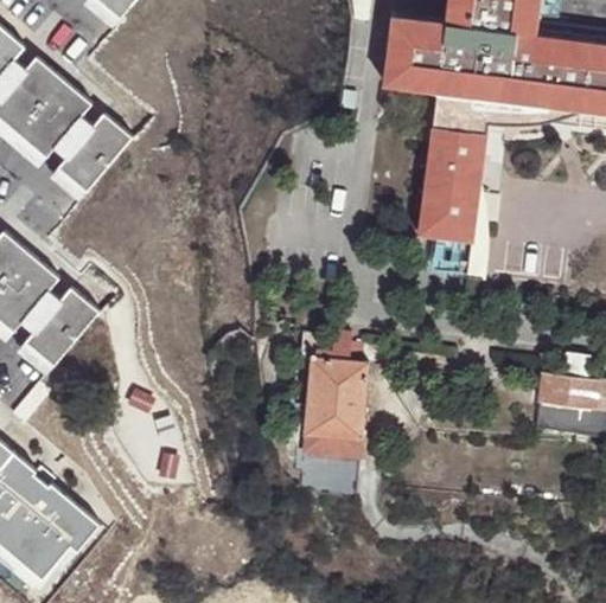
[(131,17),(108,0),(94,0),(91,5),(122,29),(131,17)]
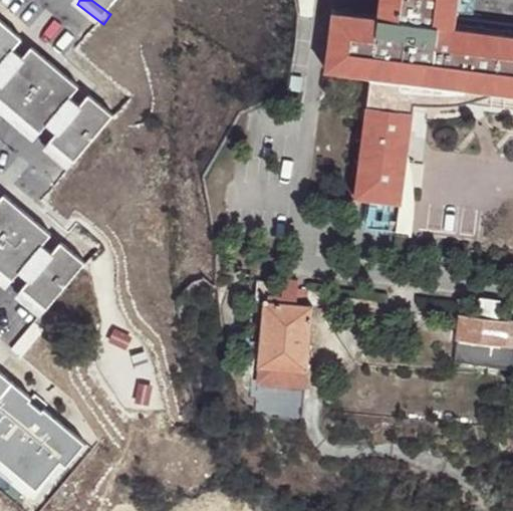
[(121,0),(91,0),(110,14),(121,0)]
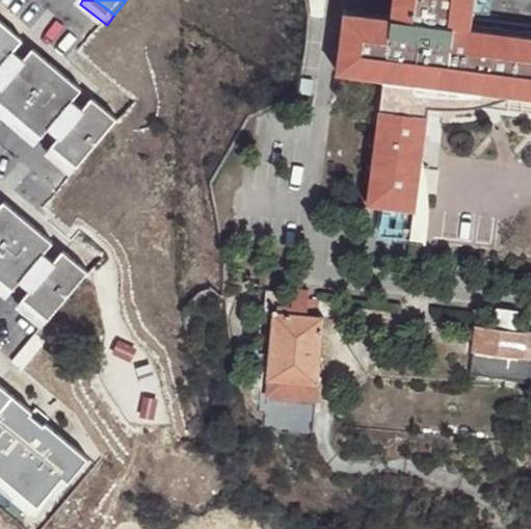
[(470,31),(471,19),(473,0),(392,0),(390,21),(470,31)]
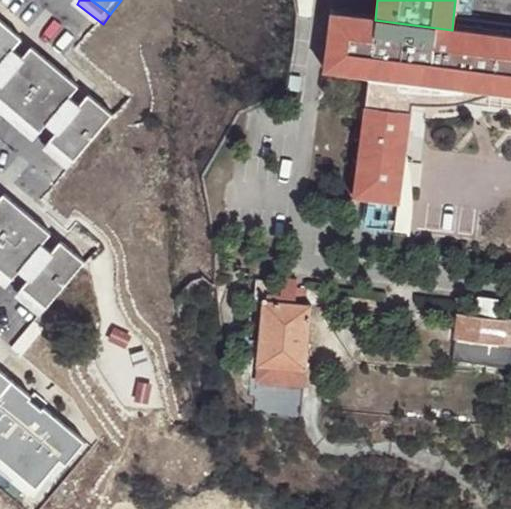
[(510,37),(452,30),(375,20),(332,14),(325,71),(368,78),(413,84),(429,86),(510,96),(510,37)]
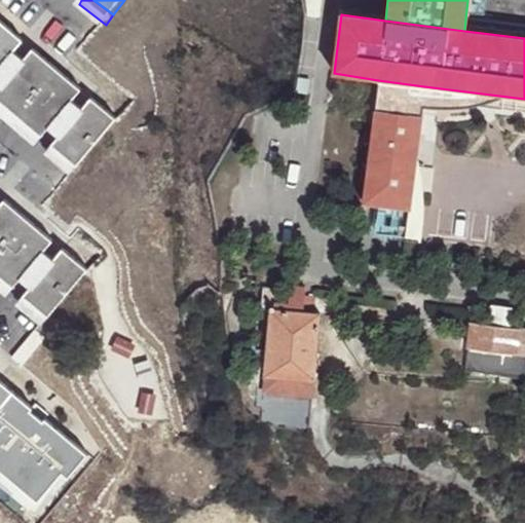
[(524,27),(465,19),(464,31),(524,38),(524,27)]
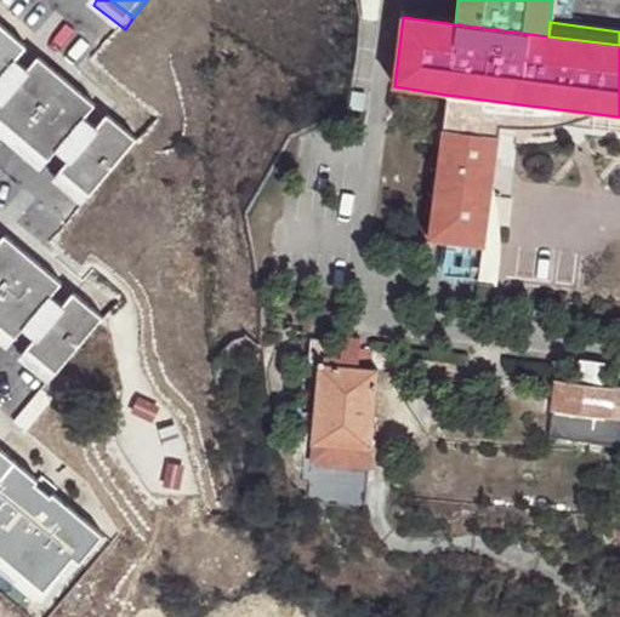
[(0,85),(26,55),(0,32),(0,85)]
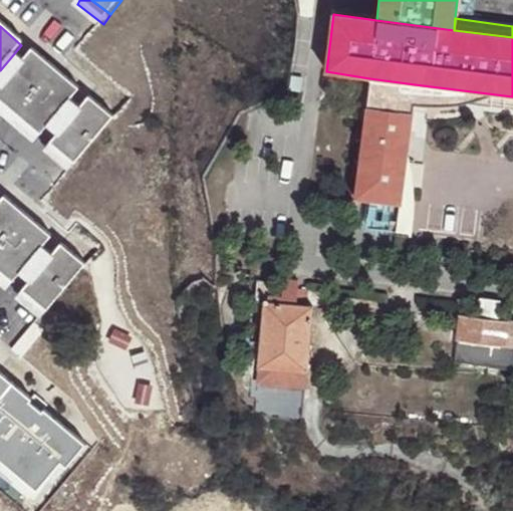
[(79,93),(31,54),(0,91),(0,101),(43,137),(79,93)]
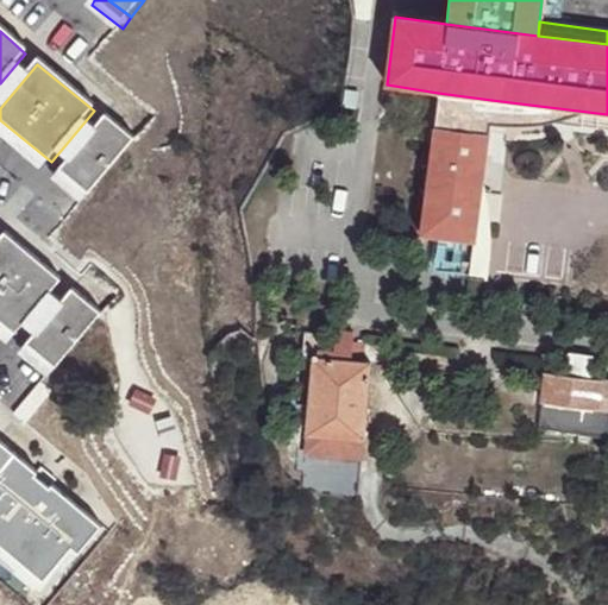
[(490,114),(491,100),(438,93),(419,237),(472,245),(474,232),(480,190),(490,114)]
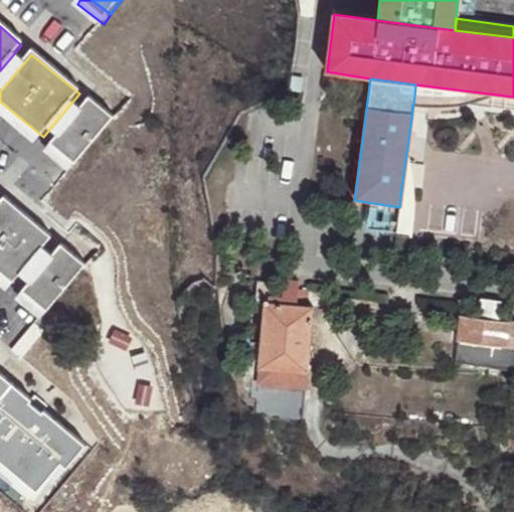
[(432,87),(415,84),(414,97),(431,100),(432,87)]
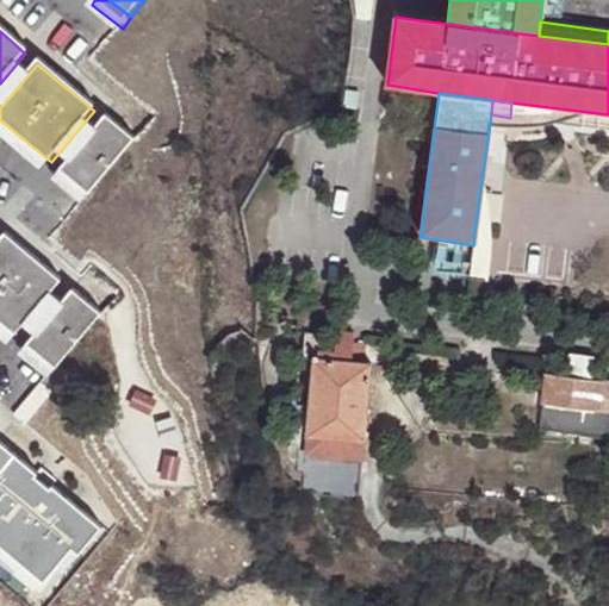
[(51,162),(0,120),(0,139),(42,174),(51,162)]
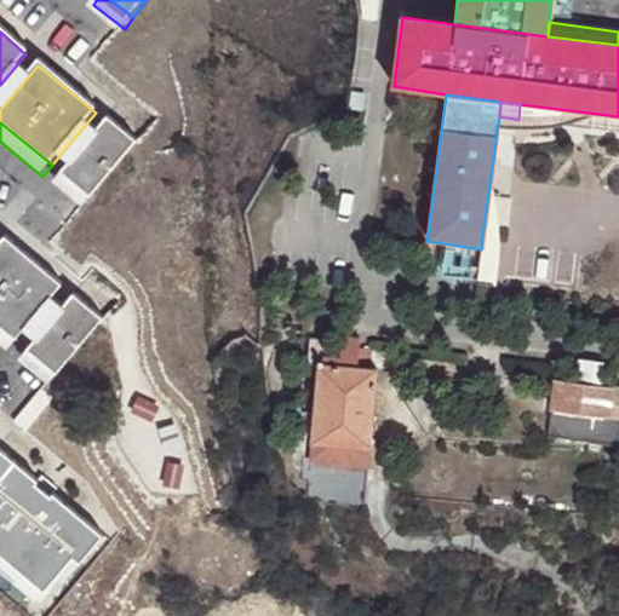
[(137,148),(108,122),(63,176),(92,201),(137,148)]
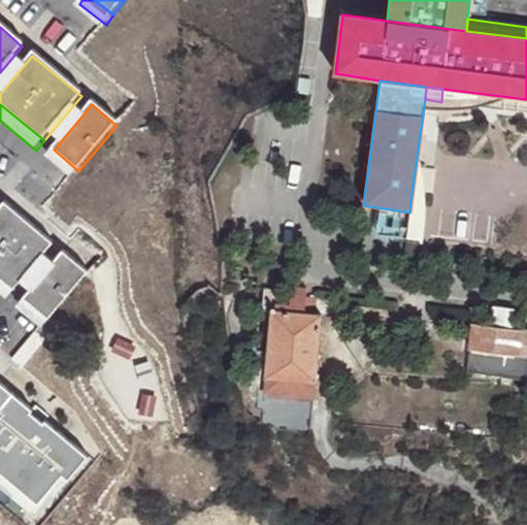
[(78,171),(54,150),(45,160),(71,181),(78,171)]
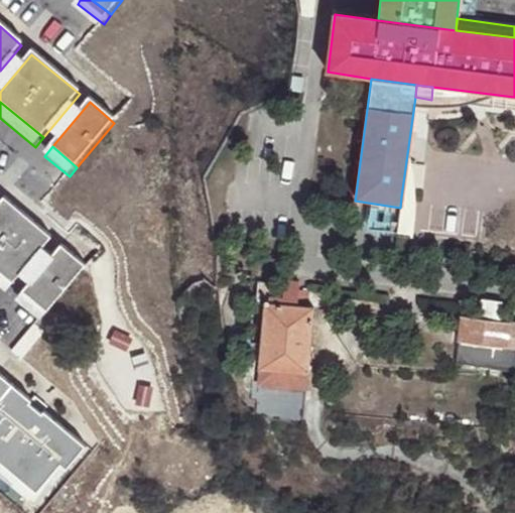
[(413,161),(406,161),(401,197),(409,198),(413,161)]
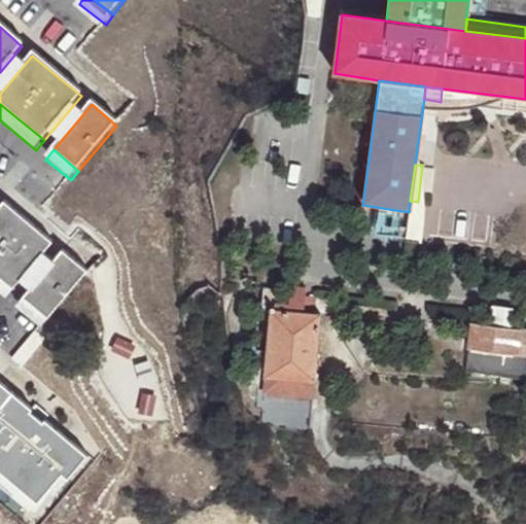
[(46,247),(0,207),(0,284),(9,291),(46,247)]
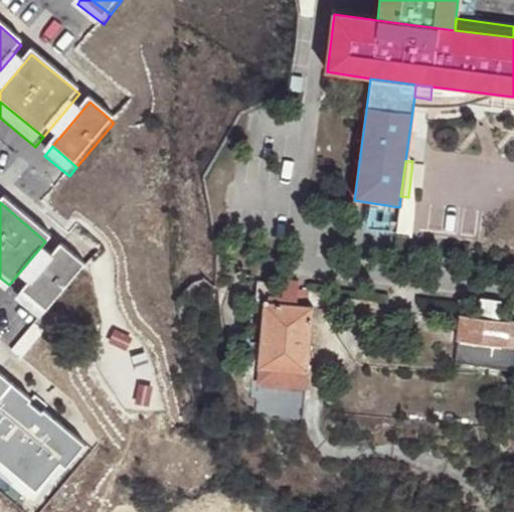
[(78,270),(54,248),(17,293),(42,313),(78,270)]
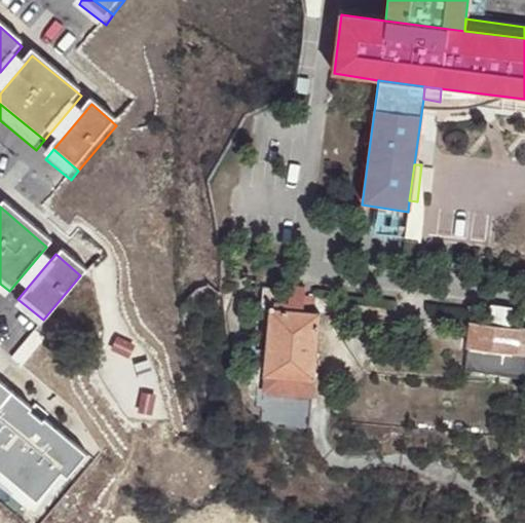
[(9,291),(0,284),(0,299),(1,300),(9,291)]
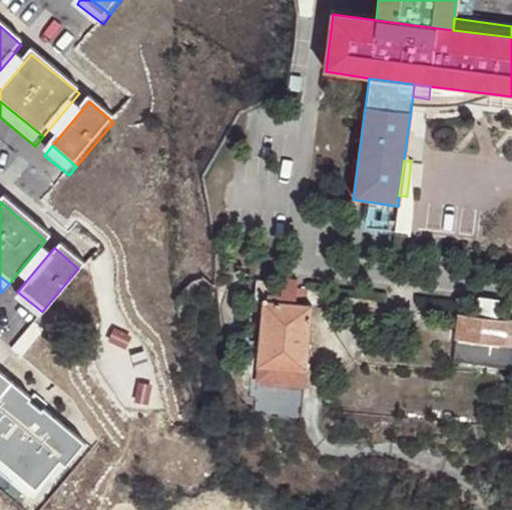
[(284,287),(282,306),(296,307),(298,291),(298,284),(284,283),(284,287)]
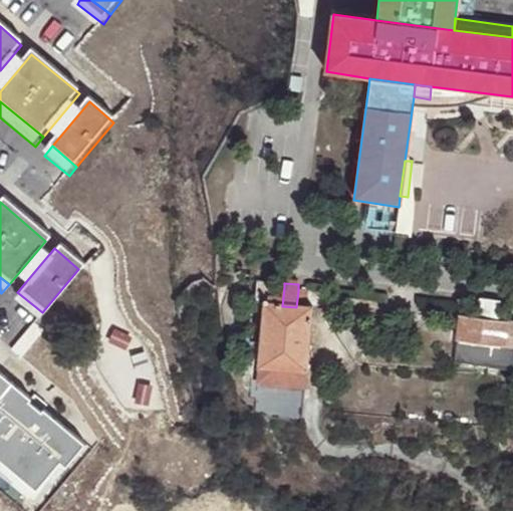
[(255,303),(264,304),(282,306),(284,287),(257,284),(255,303)]
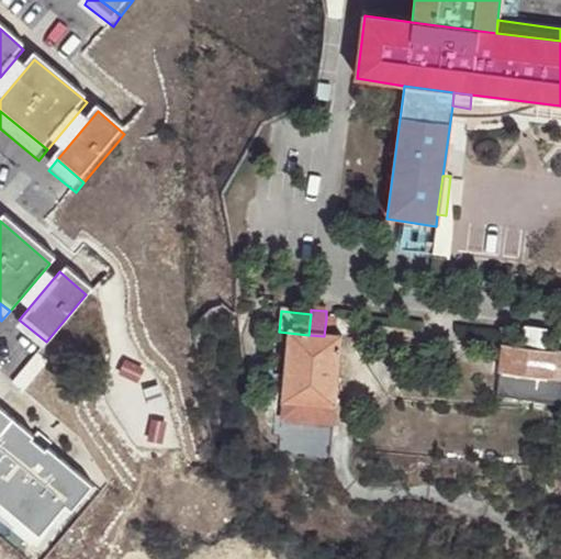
[(324,336),(335,337),(336,320),(326,319),(324,336)]
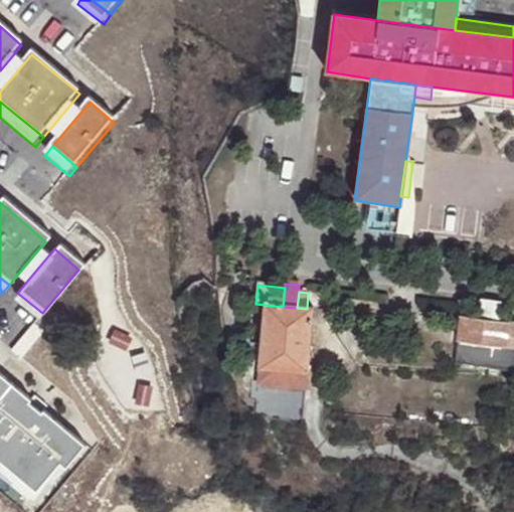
[(42,313),(17,293),(10,302),(34,322),(42,313)]
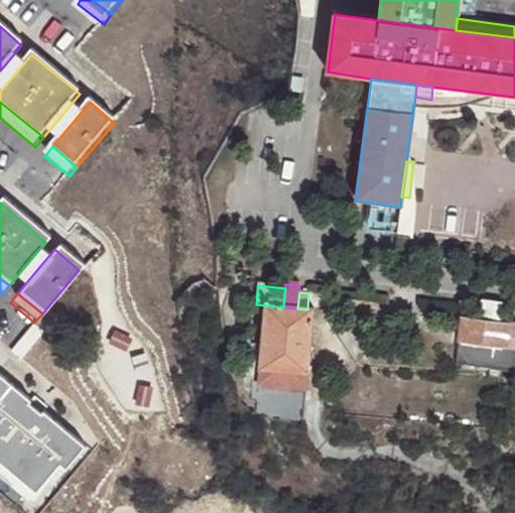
[(261,371),(308,375),(313,310),(307,309),(297,308),(283,307),(265,305),(261,371)]
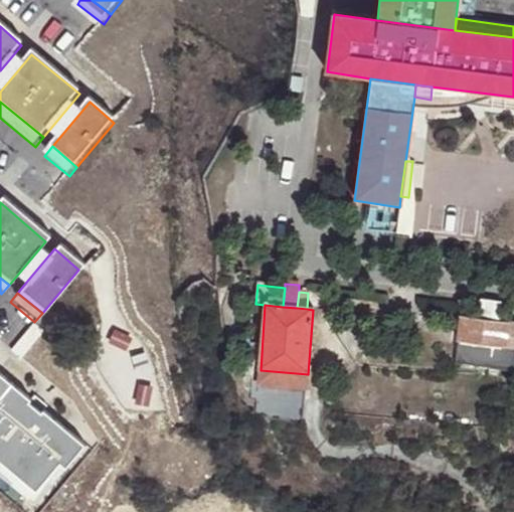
[(459,344),(513,350),(513,324),(462,318),(459,344)]
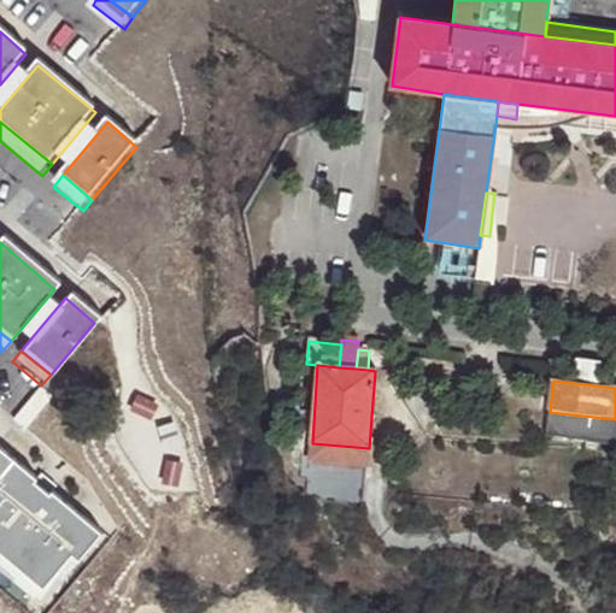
[(615,447),(615,419),(550,412),(547,440),(615,447)]
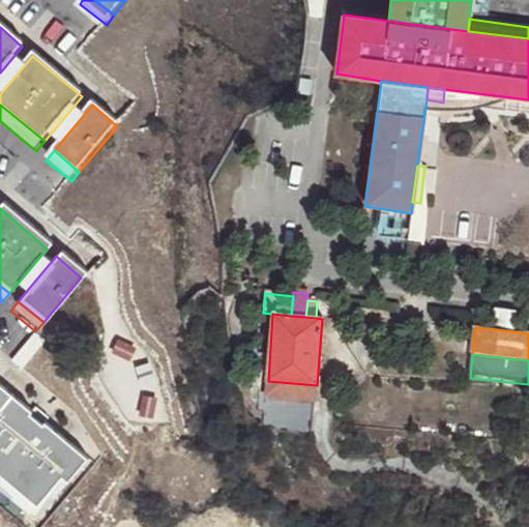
[(316,401),(317,385),(268,381),(267,397),(316,401)]
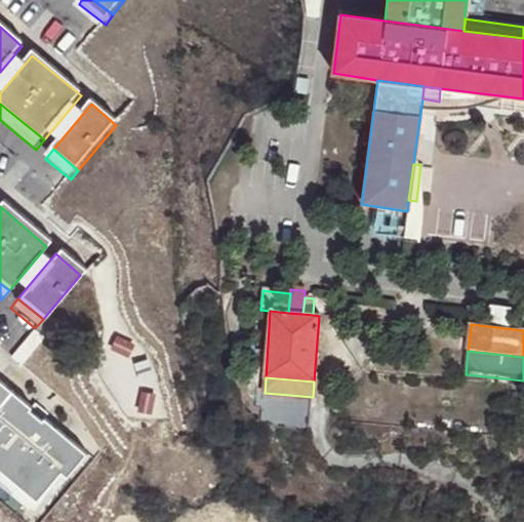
[(86,458),(0,387),(0,486),(37,517),(86,458)]
